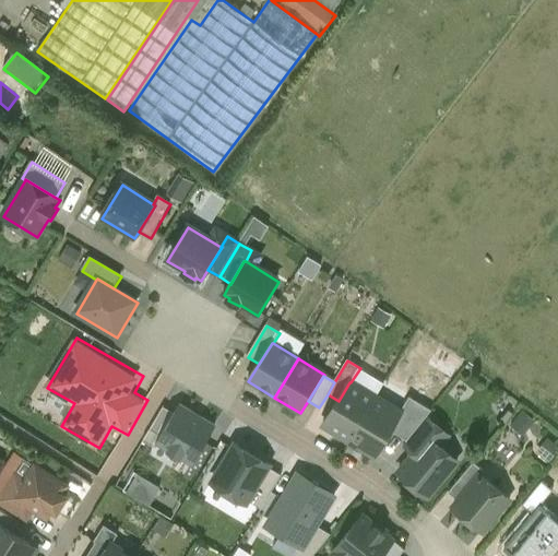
[(351,382),(349,382),(339,401),(323,426),(340,437),(341,435),(351,440),(376,398),(351,382)]
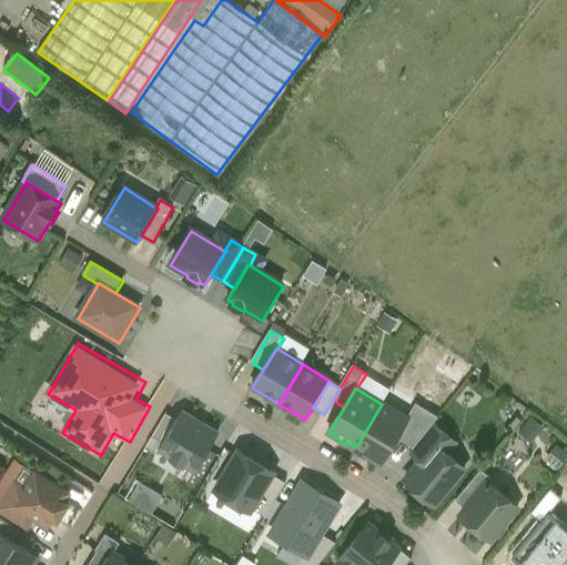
[(382,404),(356,447),(365,453),(364,455),(382,465),(397,440),(408,421),(407,420),(382,404)]
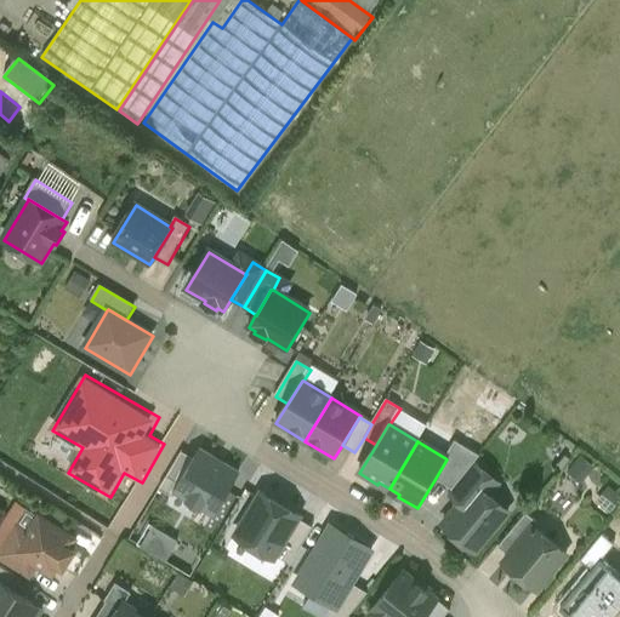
[(447,460),(434,480),(453,491),(475,464),(481,457),(455,443),(445,458),(447,460)]
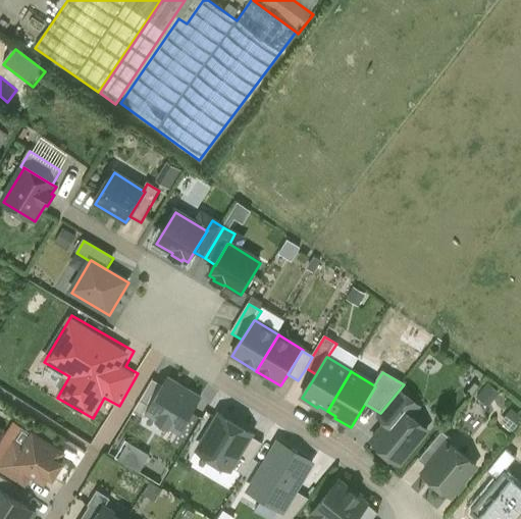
[(201,399),(169,379),(164,387),(148,415),(179,434),(201,399)]
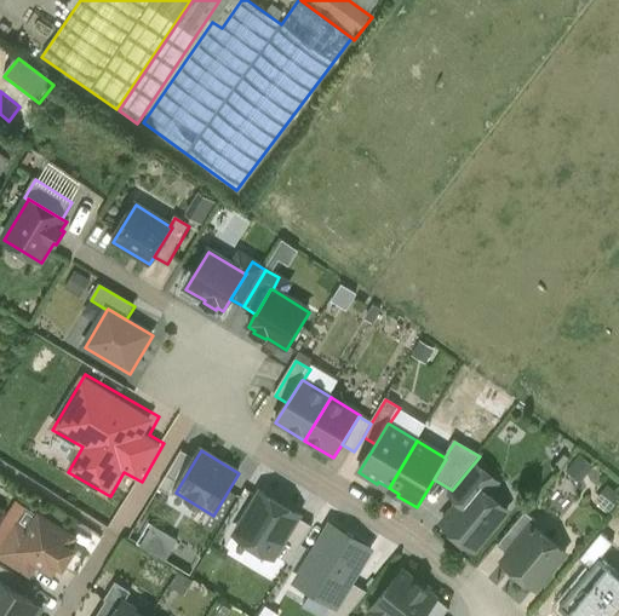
[(195,460),(182,452),(160,489),(173,496),(176,493),(195,460)]
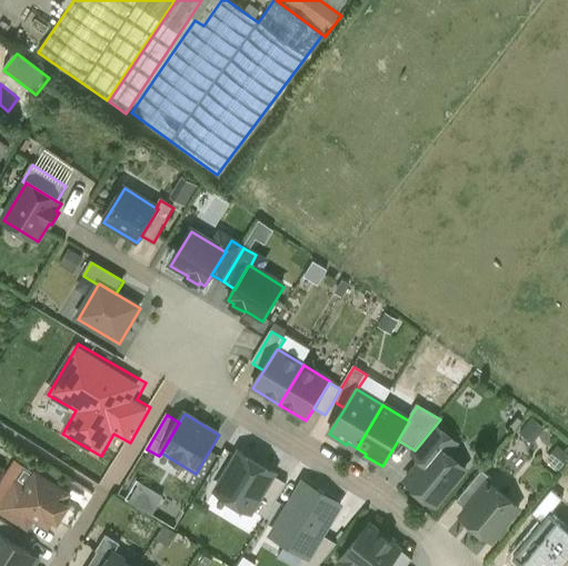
[(415,450),(411,454),(422,463),(437,446),(438,447),(446,436),(435,426),(415,450)]
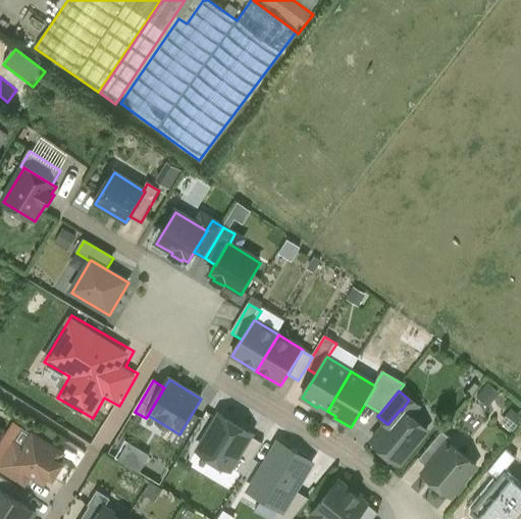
[(387,424),(372,443),(400,465),(427,431),(402,410),(401,409),(387,424)]
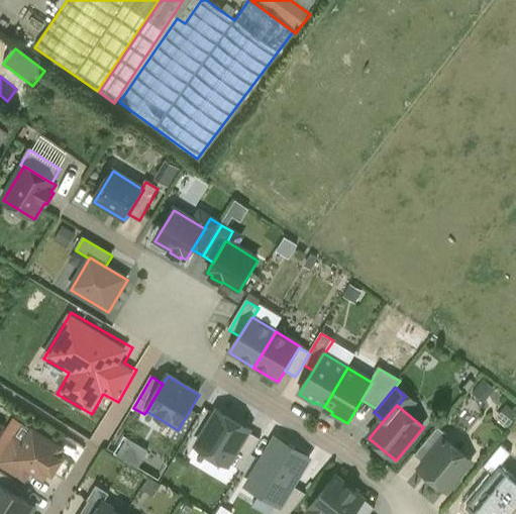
[(250,431),(218,412),(197,447),(229,467),(230,465),(249,433),(250,431)]
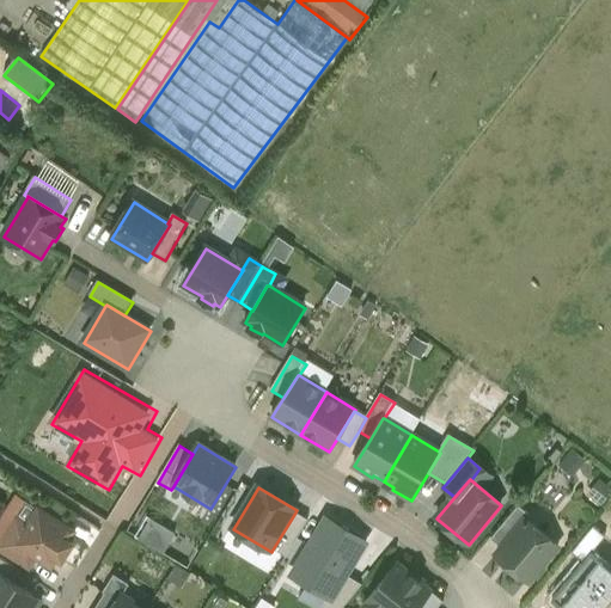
[(519,508),(492,540),(502,550),(526,521),(527,522),(531,517),(519,508)]
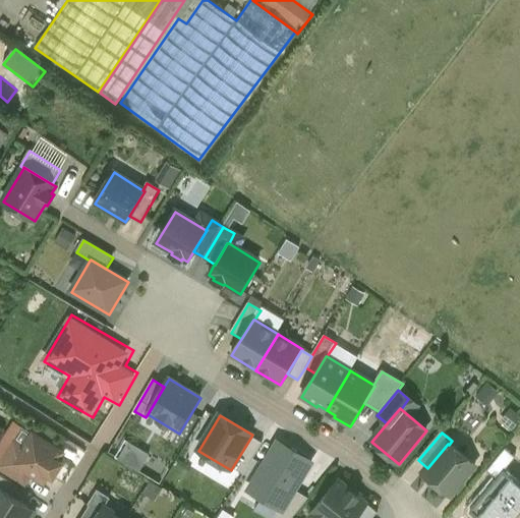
[(63,453),(34,435),(15,463),(14,464),(34,476),(44,482),(63,453)]
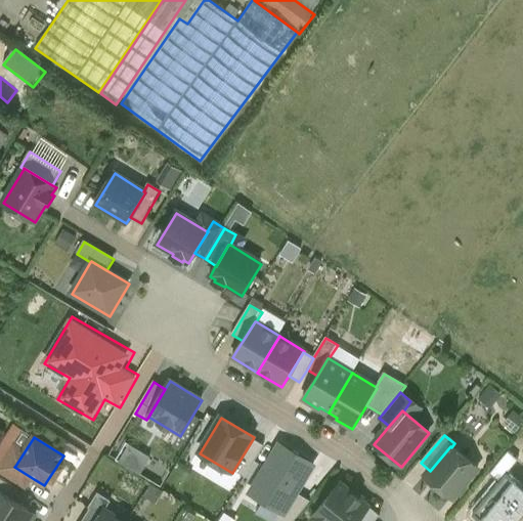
[(253,439),(233,471),(246,478),(265,446),(253,439)]
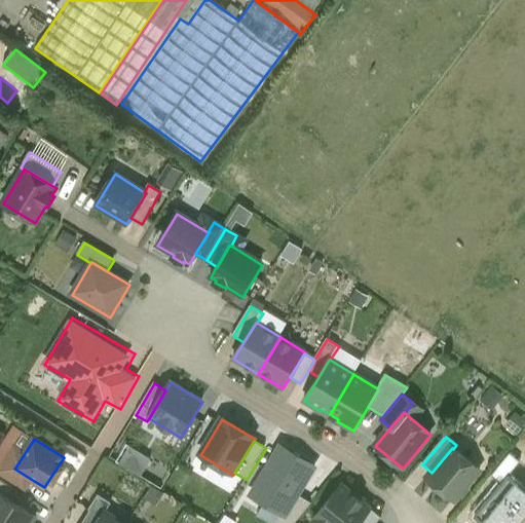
[(143,475),(152,459),(132,445),(121,460),(143,475)]
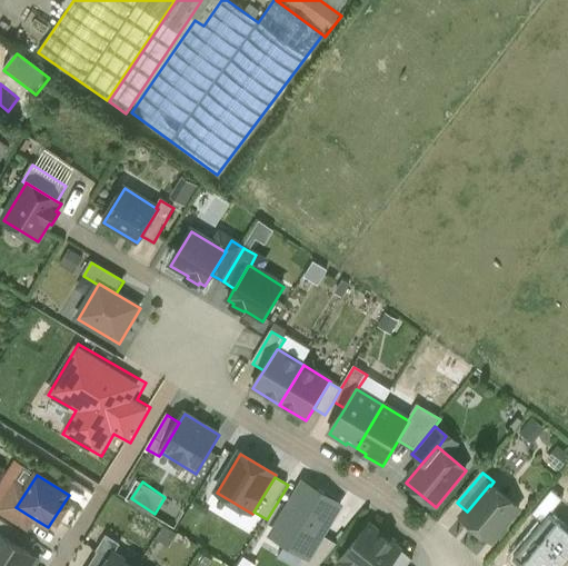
[(310,559),(341,507),(304,484),(277,529),(290,538),(286,546),(310,559)]
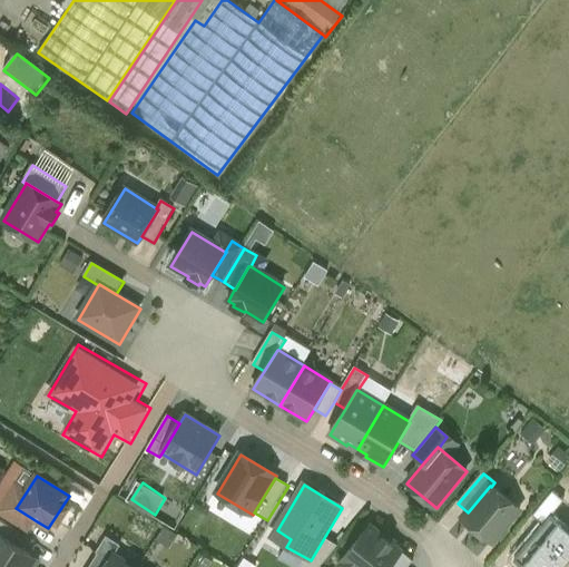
[(468,512),(463,519),(493,544),(520,510),(491,487),(490,486),(468,512)]
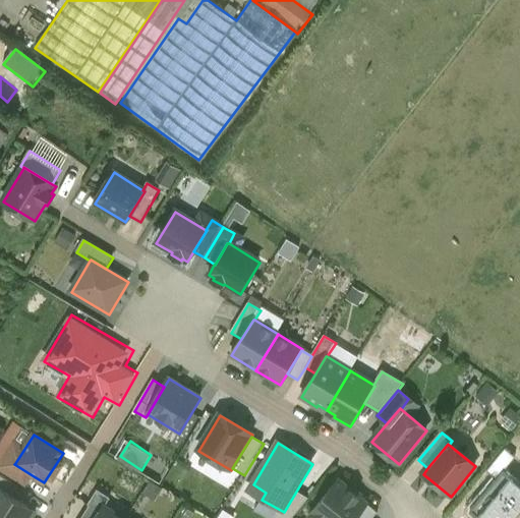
[(15,463),(3,455),(0,460),(0,471),(26,488),(34,476),(14,464),(15,463)]
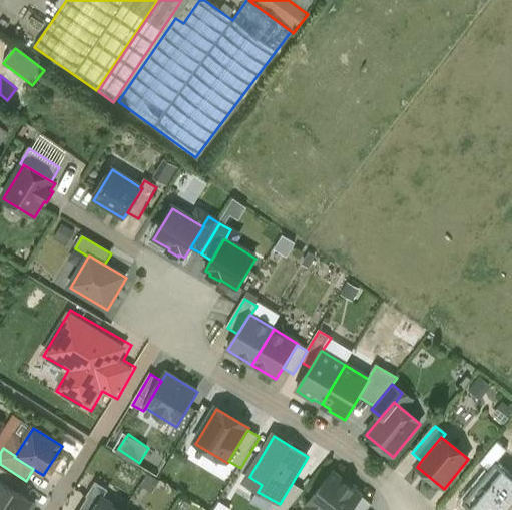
[(18,480),(0,468),(0,483),(11,490),(18,480)]
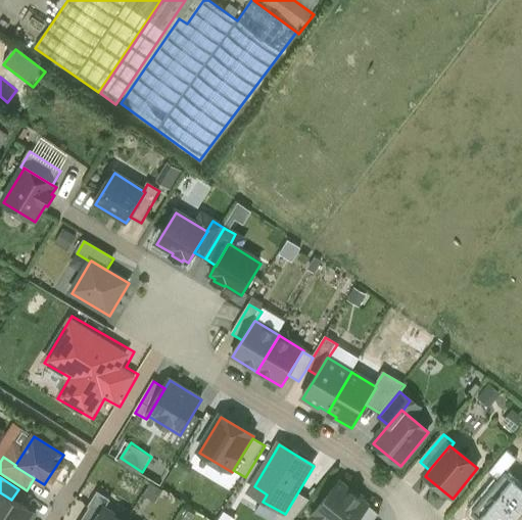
[(369,506),(340,483),(315,515),(316,516),(314,519),(358,519),(368,507),(369,506)]
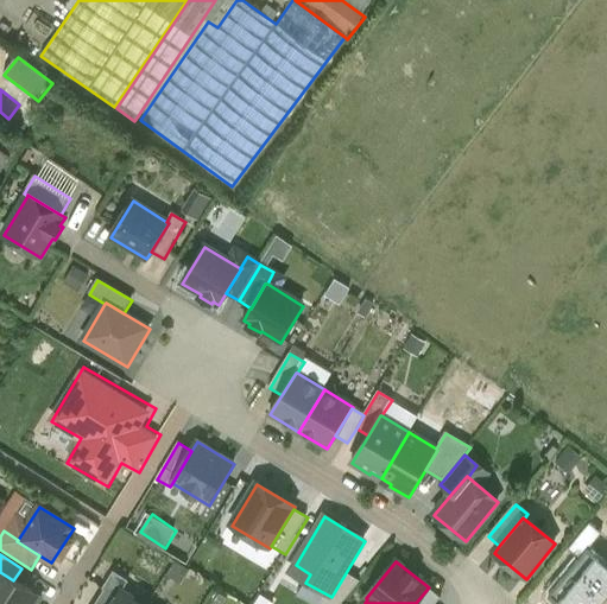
[(13,580),(0,572),(0,603),(37,603),(40,598),(13,580)]
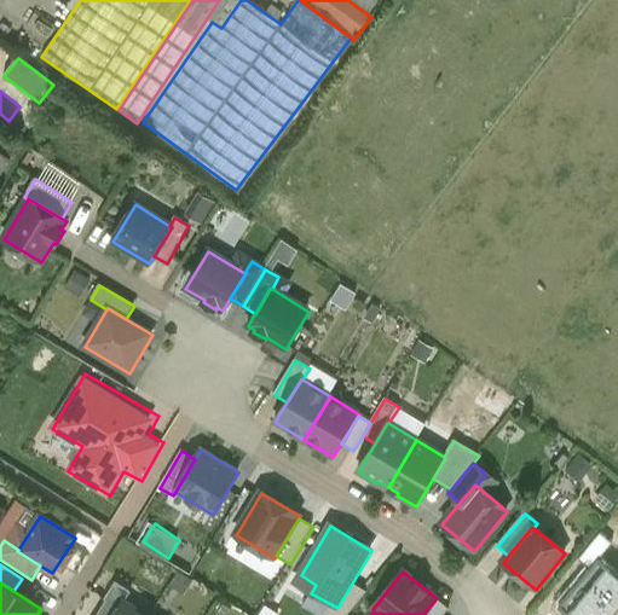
[(107,602),(98,614),(115,614),(123,602),(125,602),(132,592),(116,582),(104,601),(107,602)]
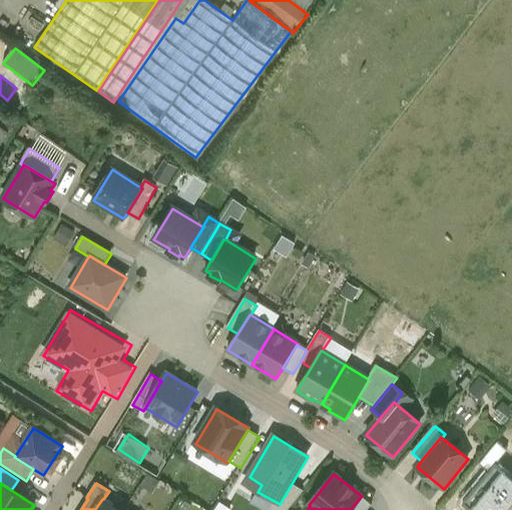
[(361,497),(351,509),(369,509),(372,506),(361,497)]
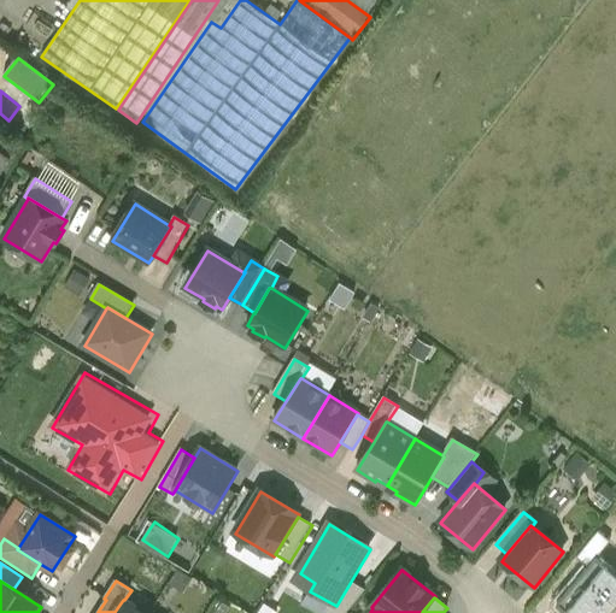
[(144,612),(124,600),(123,600),(115,612),(144,612)]
